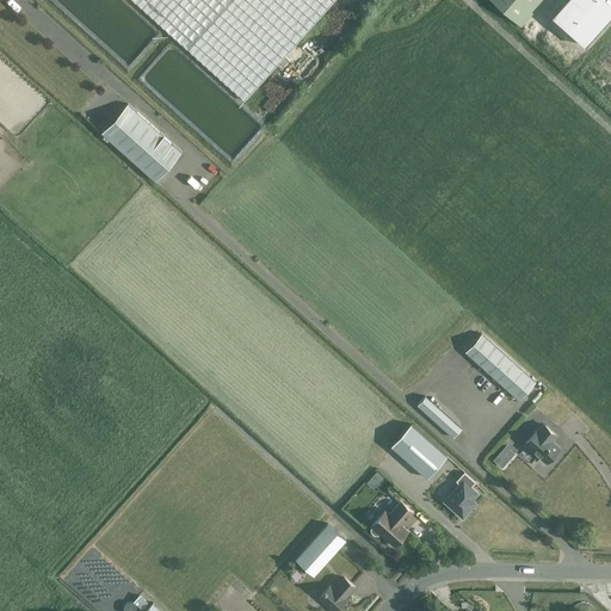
[(134,0),(246,100),(334,0),(134,0)]
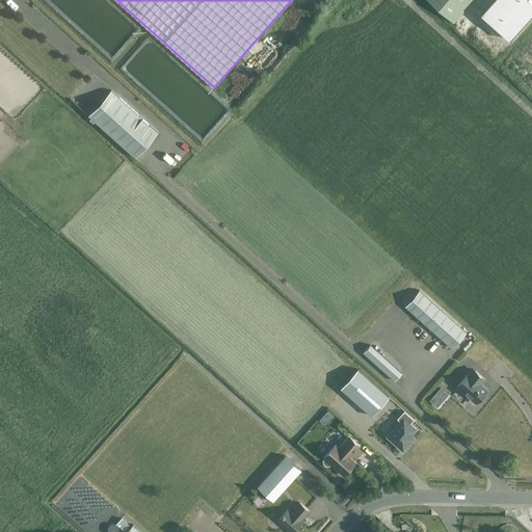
[(427,0),(453,23),(474,0),(427,0)]
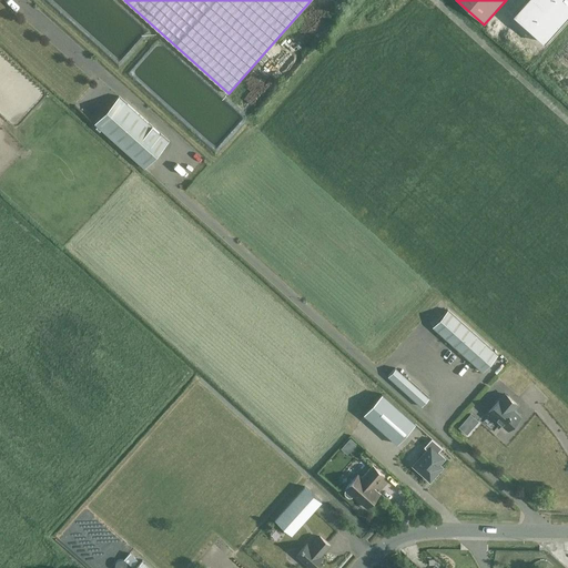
[(567,13),(567,0),(525,0),(513,14),(544,42),(567,13)]
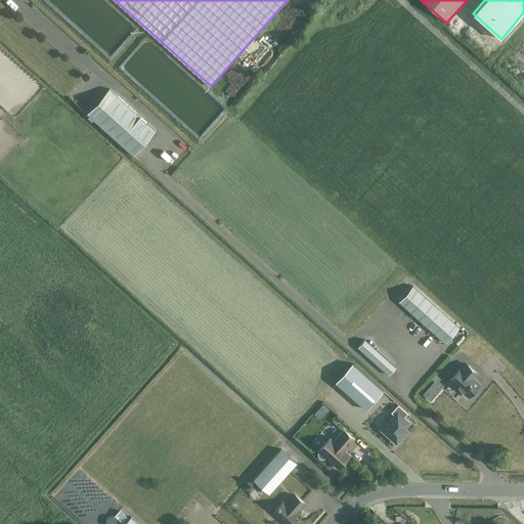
[(110,88),(86,115),(132,156),(156,130),(110,88)]
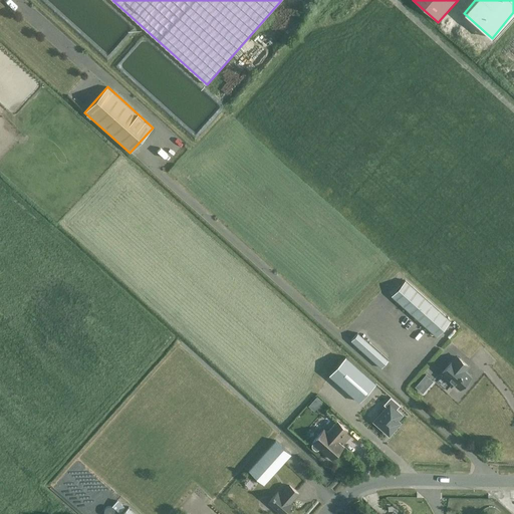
[(405,280),(392,295),(437,336),(450,320),(405,280)]
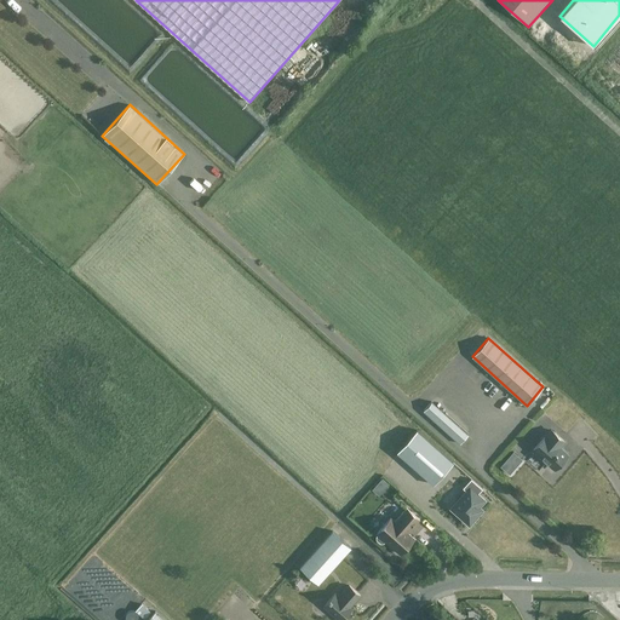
[(424,411),(460,443),(469,435),(432,402),(424,411)]
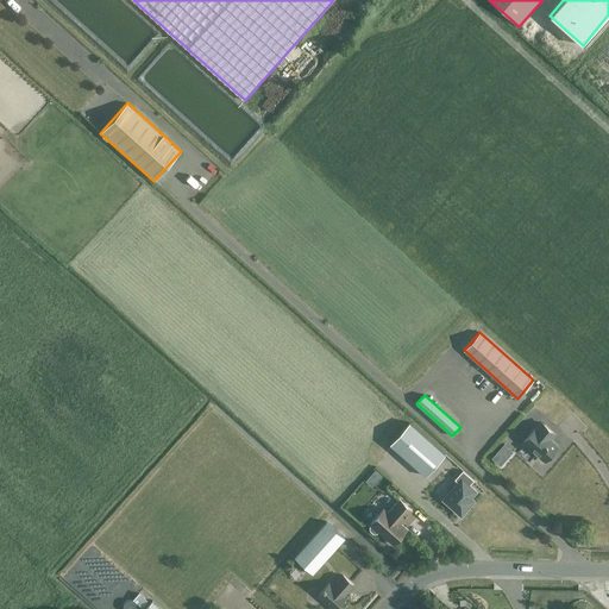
[(445,454),(409,422),(390,444),(426,476),(445,454)]
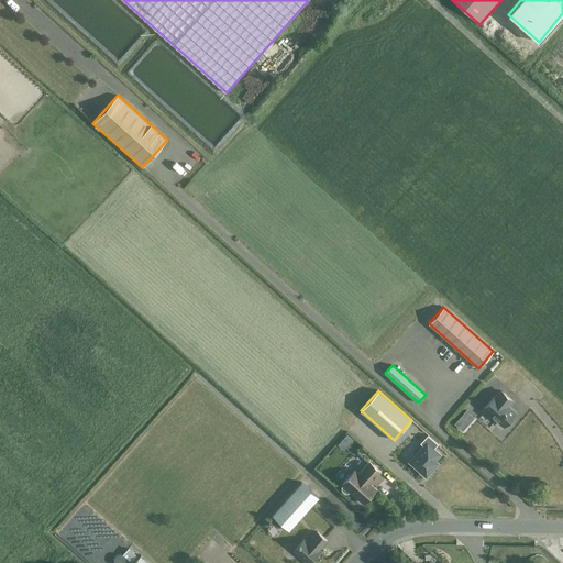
[(495,396),(484,408),(504,426),(515,414),(507,406),(511,400),(501,390),(496,396),(495,396)]
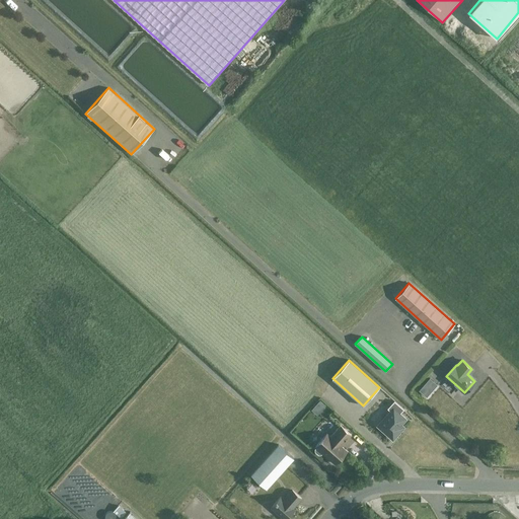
[(437,384),(430,378),(419,390),(427,397),(437,384)]
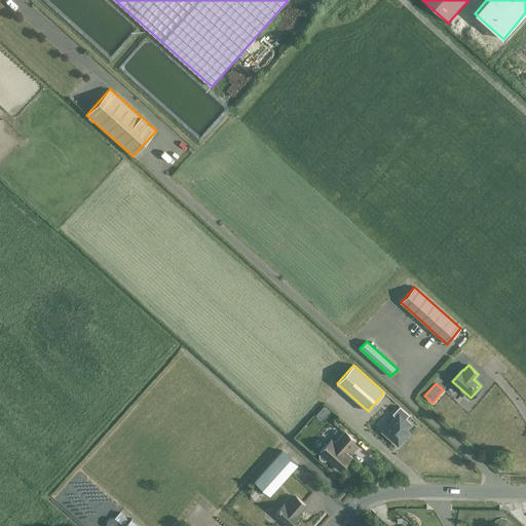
[(322,420),(331,411),(325,406),(315,415),(322,420)]
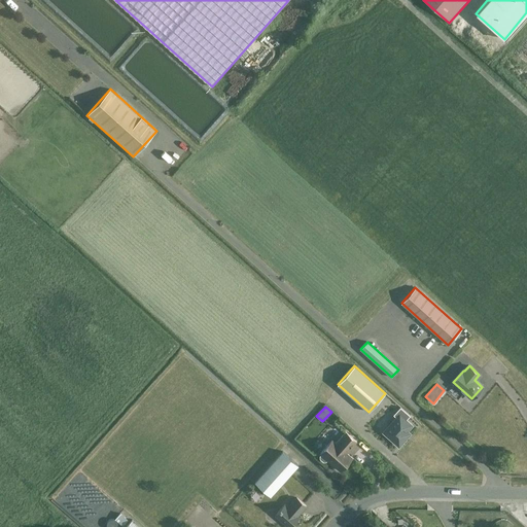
[(406,420),(410,415),(400,407),(393,415),(396,418),(383,432),(398,446),(407,438),(403,435),(412,425),(406,420)]
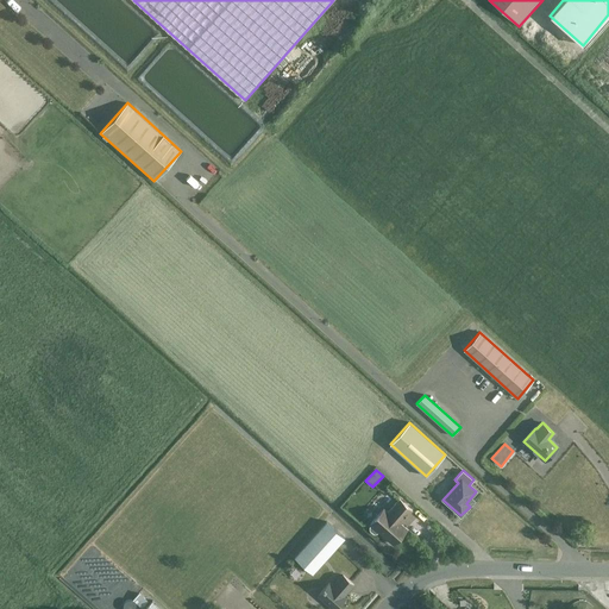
[(378,531),(394,544),(407,529),(403,526),(415,513),(400,498),(388,512),(384,508),(370,523),(372,525),(370,527),(370,529),(374,533),(377,533),(378,531)]
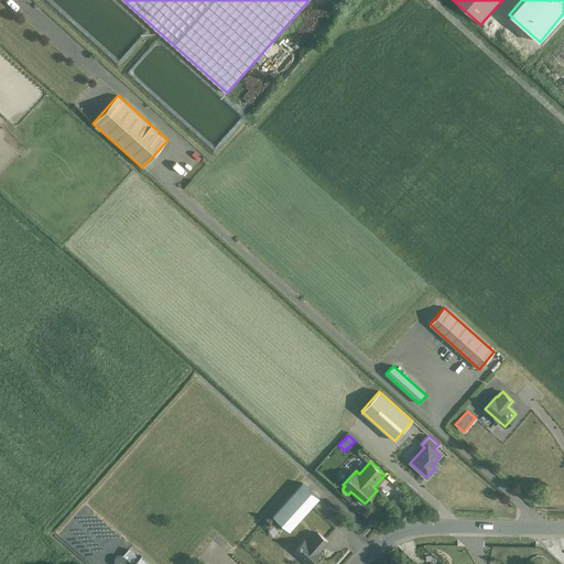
[(290,530),(320,497),(303,483),(273,516),(290,530)]
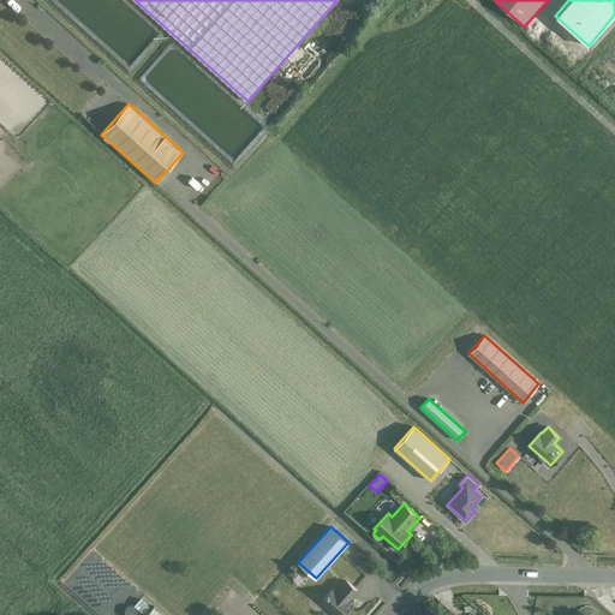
[(347,601),(358,590),(347,580),(336,592),(333,589),(322,601),(338,614),(339,614),(350,603),(347,601)]
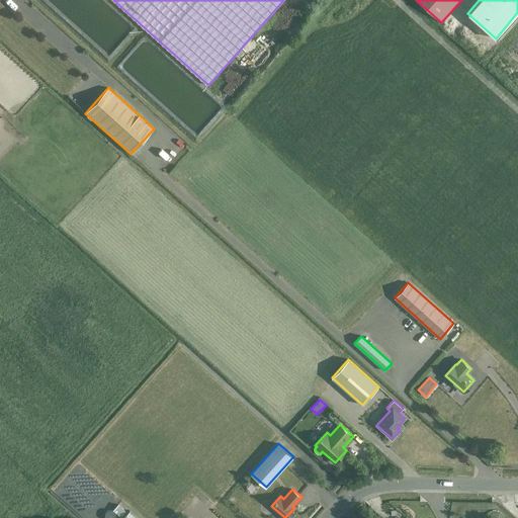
[(138,517),(130,510),(127,512),(118,504),(112,510),(120,517),(138,517)]
